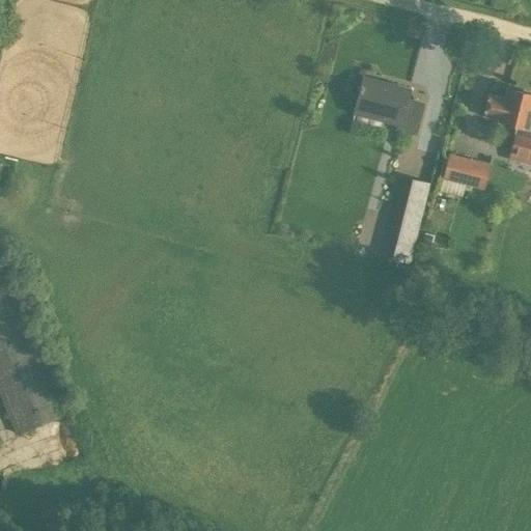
[(354,113),(397,124),(396,130),(415,135),(424,103),(407,99),(409,90),(389,85),(388,88),(363,81),(354,113)]
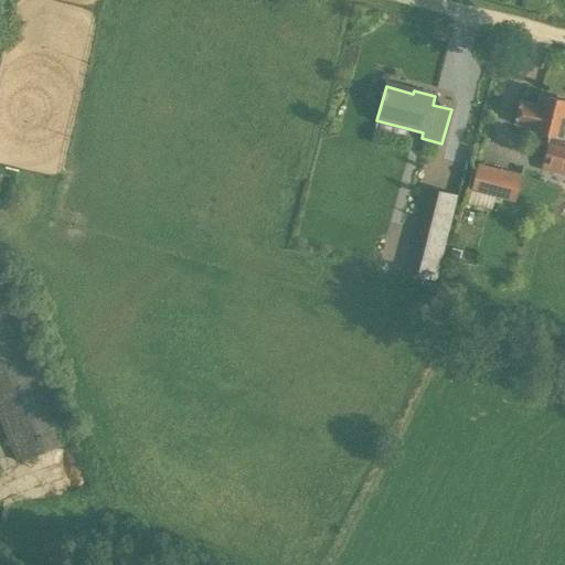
[(537,106),(522,102),(515,126),(534,131),(548,135),(540,170),(564,176),(564,146),(564,145),(564,135),(562,135),(564,120),(564,102),(545,97),(541,95),(537,106)]
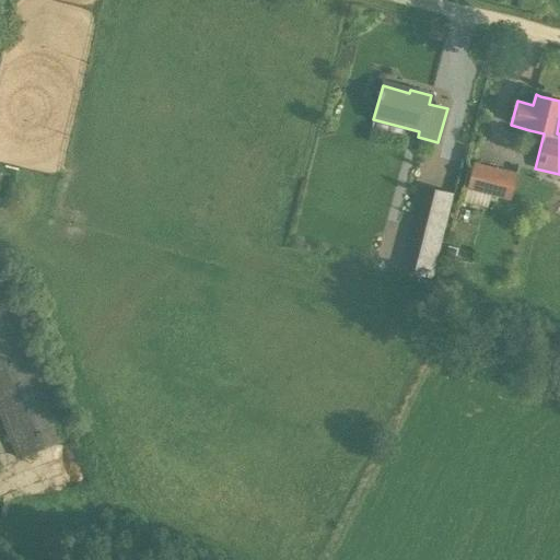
[(473,162),(463,200),(487,207),(490,195),(510,200),(516,173),(473,162)]
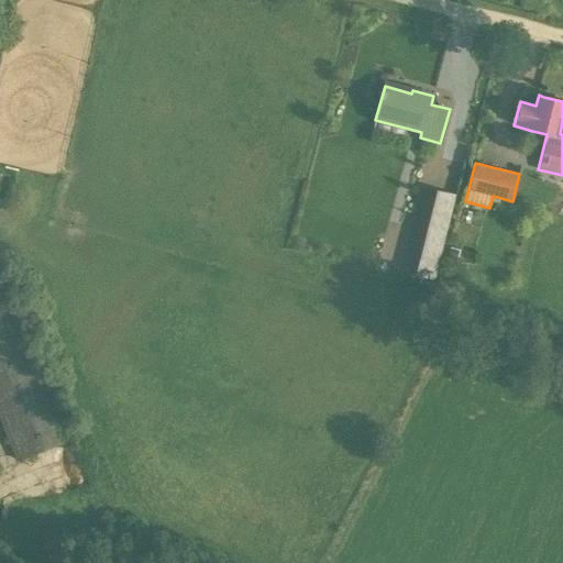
[(422,232),(444,238),(455,195),(433,189),(422,232)]
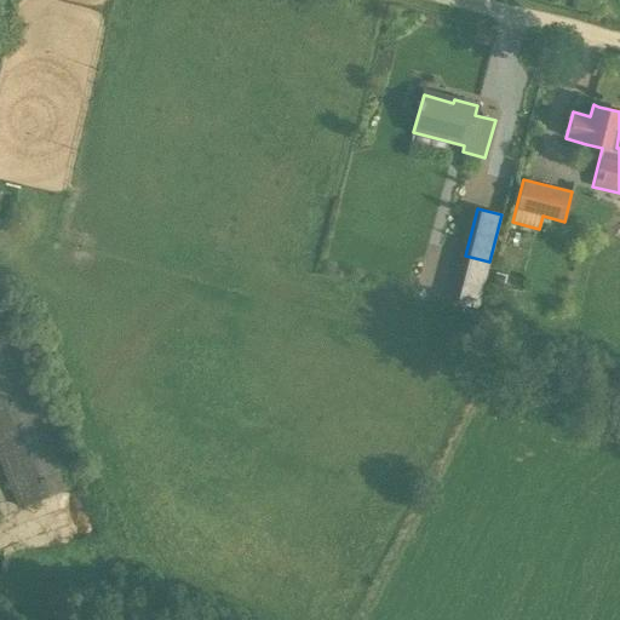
[(6,292),(0,293),(0,464),(17,509),(81,483),(6,292)]
